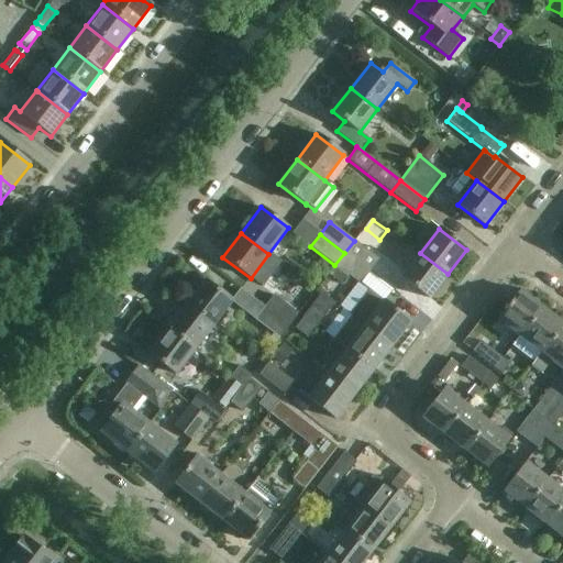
[(344,253),(370,272),(378,260),(354,241),(344,253)]
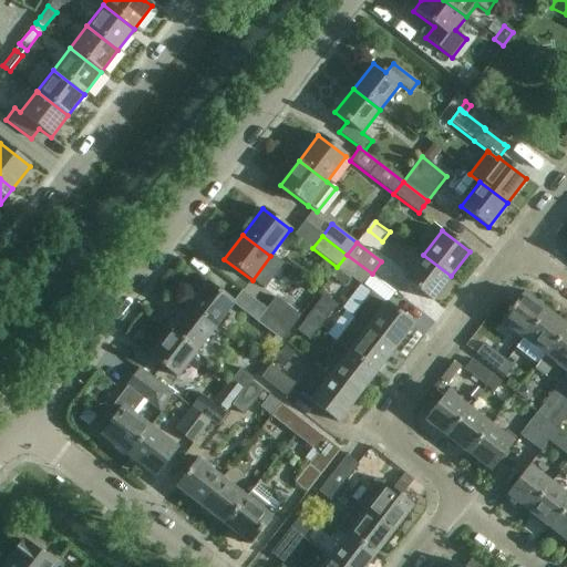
[(347,255),(337,267),(338,268),(361,287),(372,274),(347,255)]
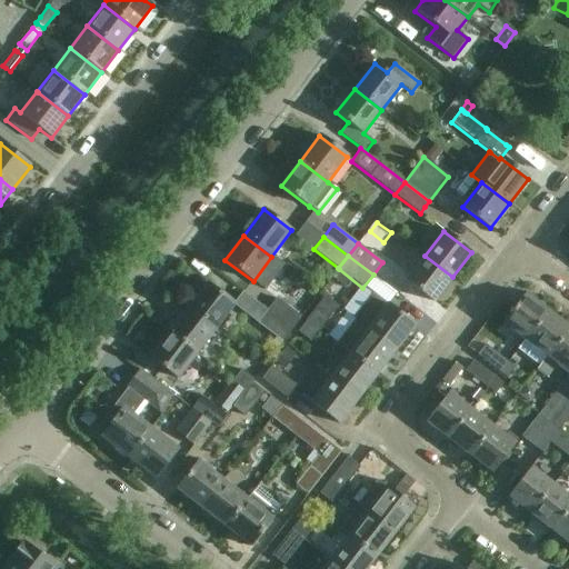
[(432,301),(452,277),(425,256),(406,280),(432,301)]
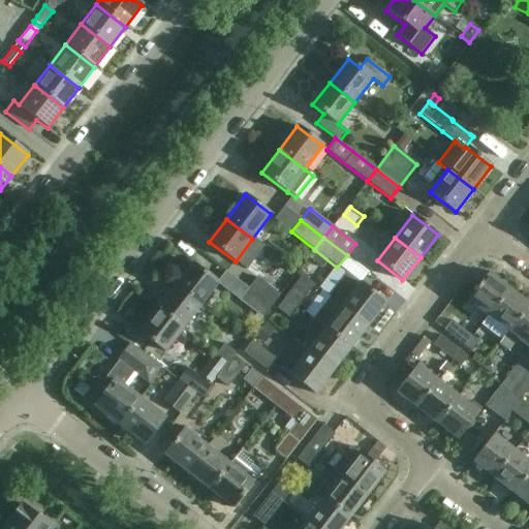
[(175,286),(200,307),(218,283),(192,262),(175,286)]
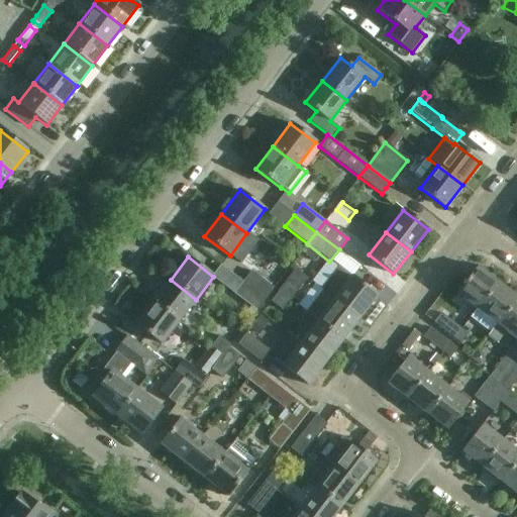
[(336,268),(320,289),(322,291),(324,292),(333,300),(358,318),(377,296),(352,277),(351,277),(337,266),(336,268)]
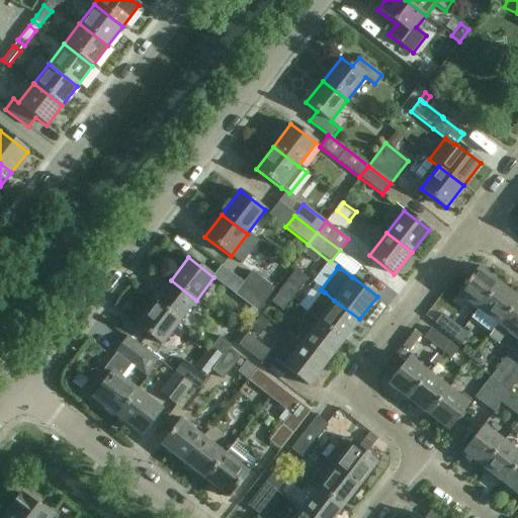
[(478,268),(456,294),(477,310),(497,283),(478,268)]
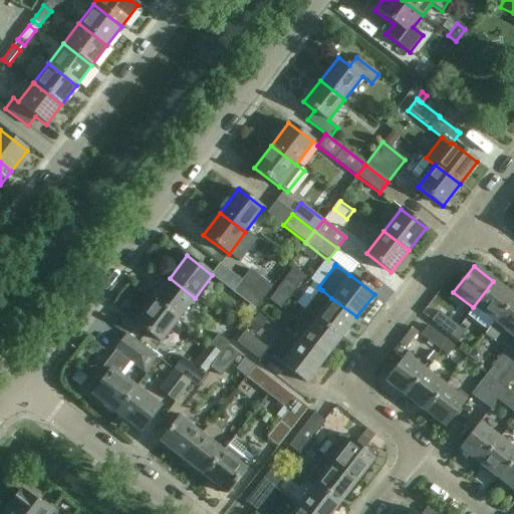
[(276,290),(288,299),(296,288),(304,278),(293,268),(284,279),(276,290)]
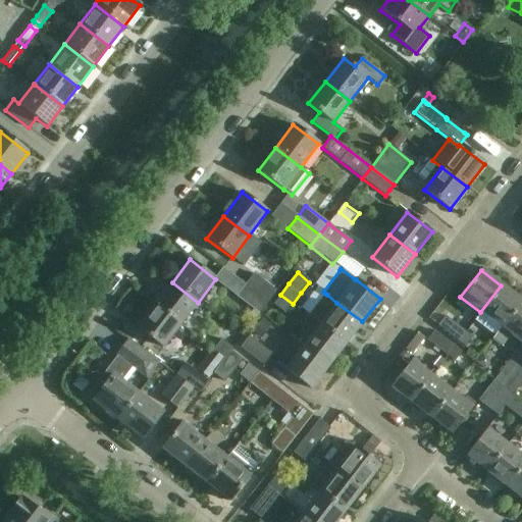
[(253,274),(245,286),(261,299),(267,303),(275,292),(253,274)]
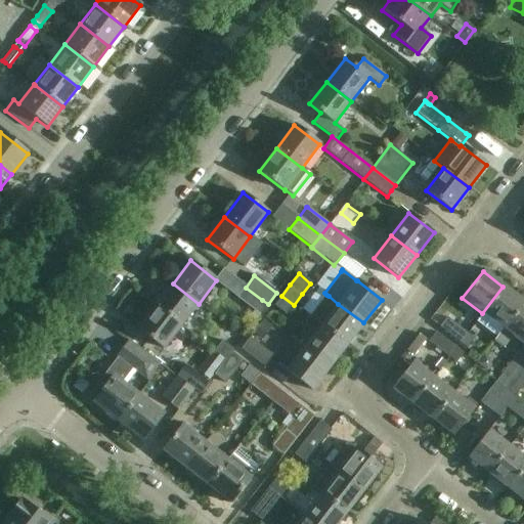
[(233,278),(226,289),(237,298),(246,288),(233,278)]
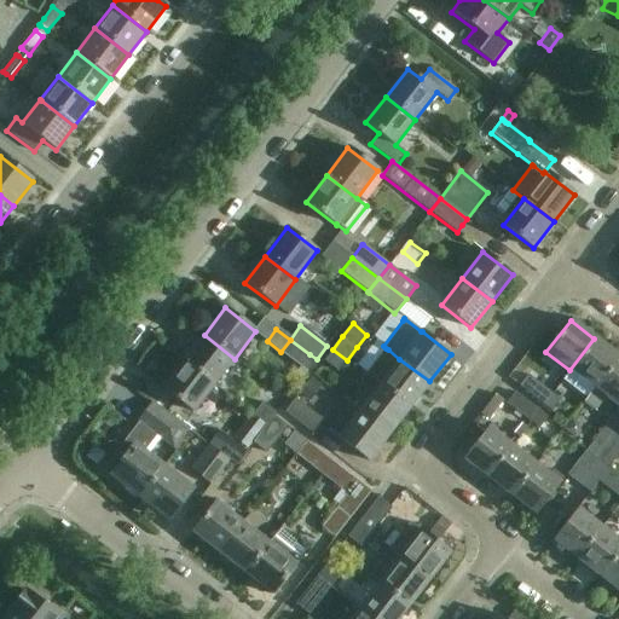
[(214,386),(235,359),(204,335),(184,363),(214,386)]
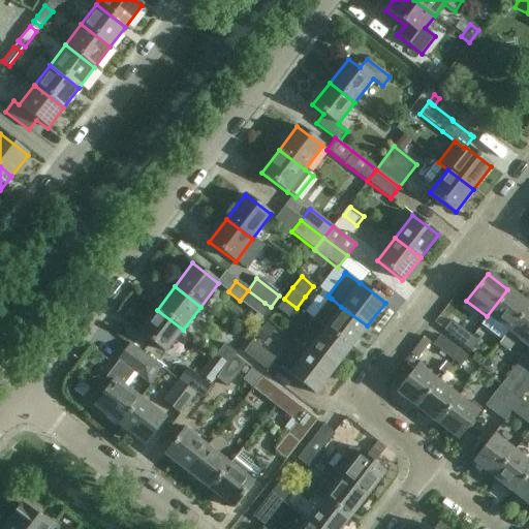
[(487,316),(480,324),(501,340),(506,333),(506,332),(509,329),(516,321),(528,305),(509,290),(507,289),(487,316)]
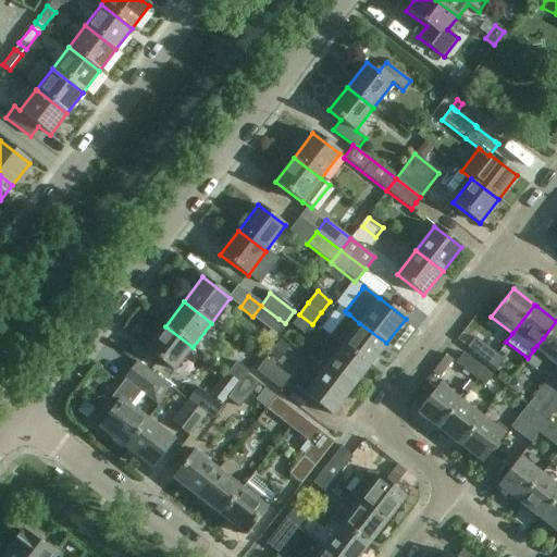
[(261,306),(252,317),(276,334),(285,323),(279,319),(261,306)]
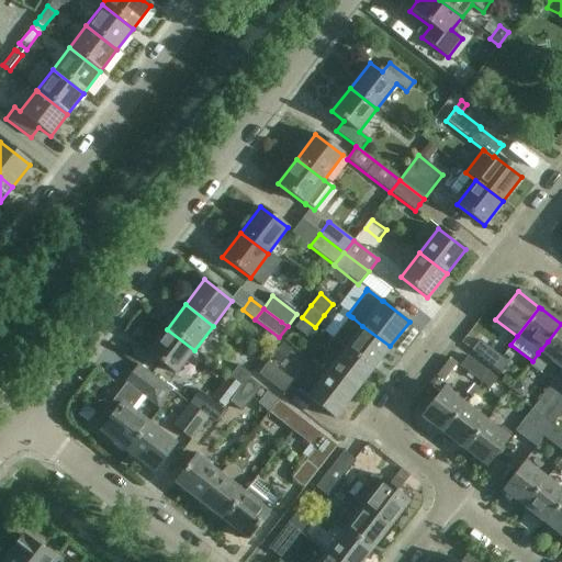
[(390,346),(362,326),(350,316),(332,340),(345,349),(371,370),(390,346)]
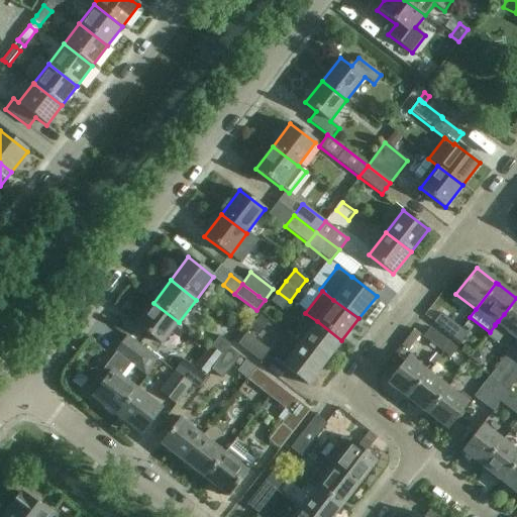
[(282,310),(290,301),(278,292),(271,302),(282,310)]
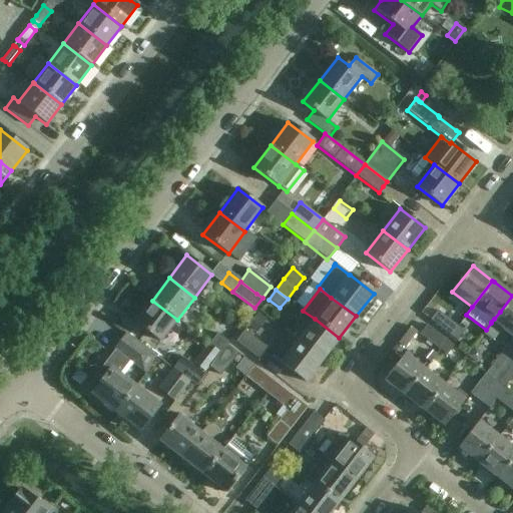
[(486,330),(482,335),(483,336),(492,342),(501,330),(511,338),(512,335),(512,296),(500,312),(494,319),(491,322),(491,323),(486,330)]
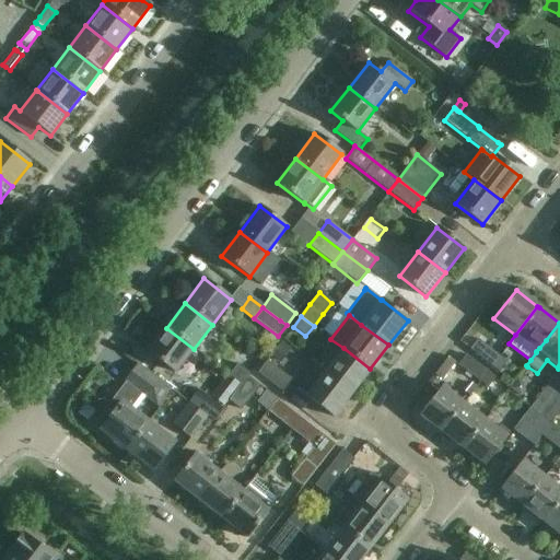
[(176,373),(194,349),(166,328),(148,351),(176,373)]
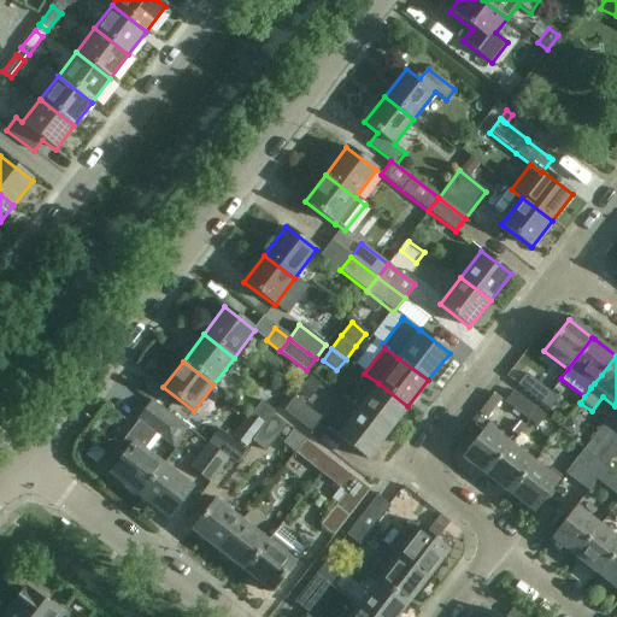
[(542,405),(551,393),(526,374),(517,386),(542,405)]
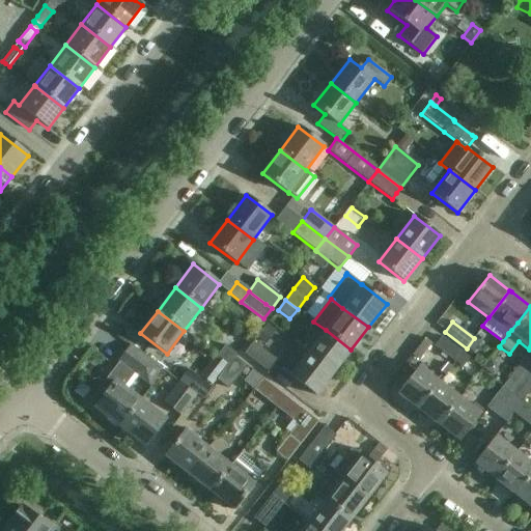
[(267,323),(254,338),(263,345),(276,330),(267,323)]
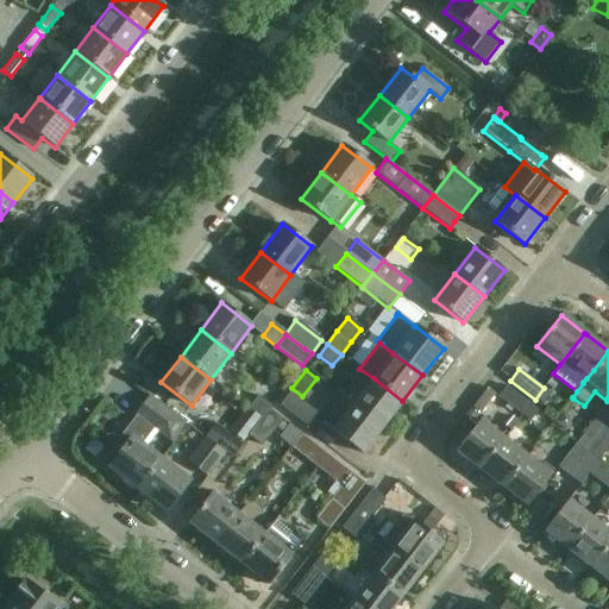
[(353,405),(352,406),(382,428),(383,427),(402,401),(374,378),(353,405)]
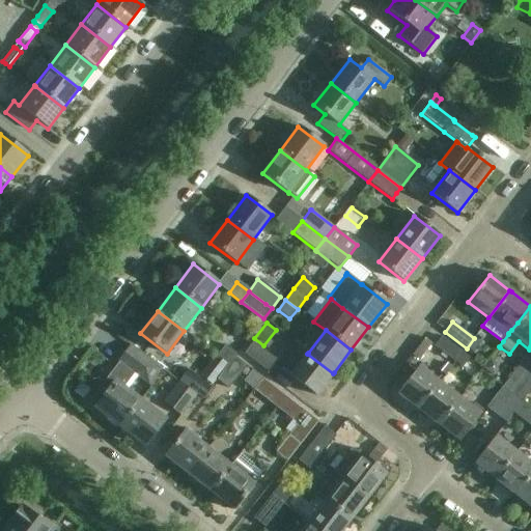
[(455,363),(464,353),(441,336),(434,346),(455,363)]
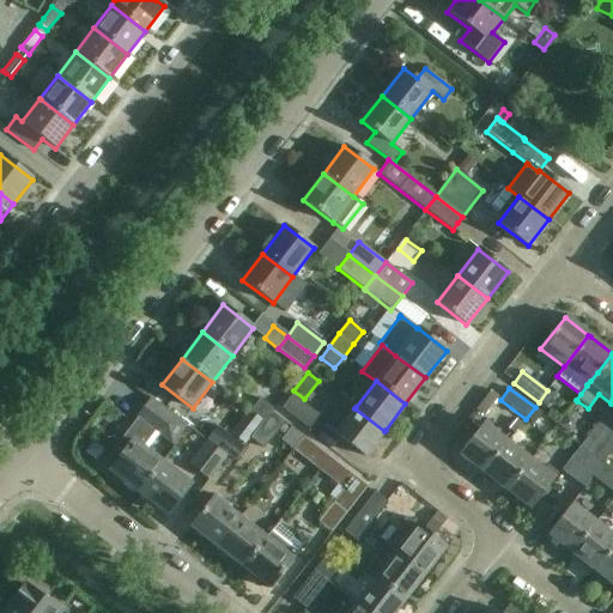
[(490,390),(475,411),(483,417),(498,396),(490,390)]
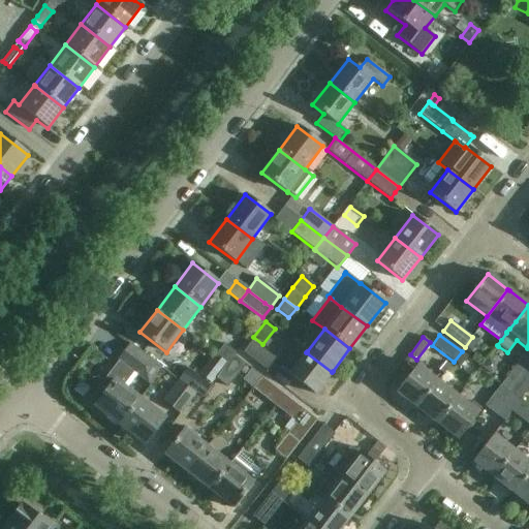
[(472,337),(465,347),(471,351),(478,342),(472,337)]
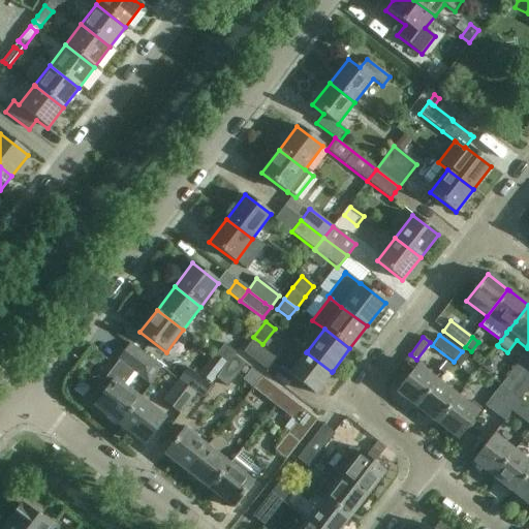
[(269,367),(275,359),(252,341),(243,352),(266,370),(269,367)]
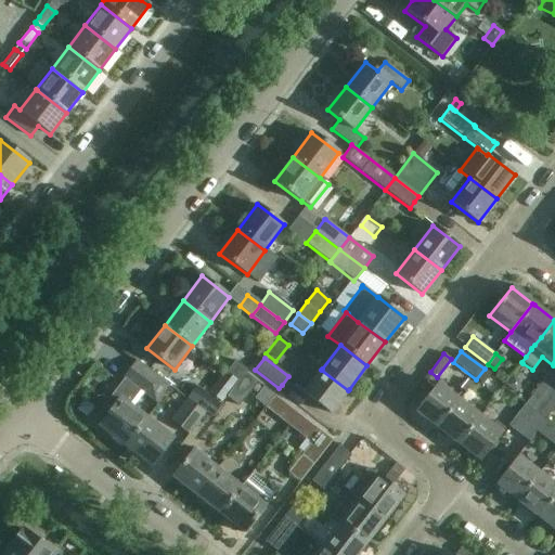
[(234,361),(227,372),(237,382),(243,374),(245,373),(245,372),(246,371),(234,361)]
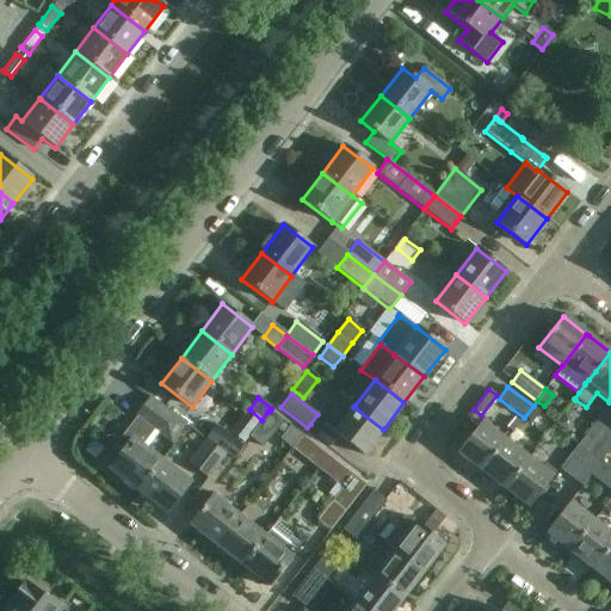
[(149,399),(136,415),(137,417),(159,433),(171,443),(185,425),(172,415),(149,399)]
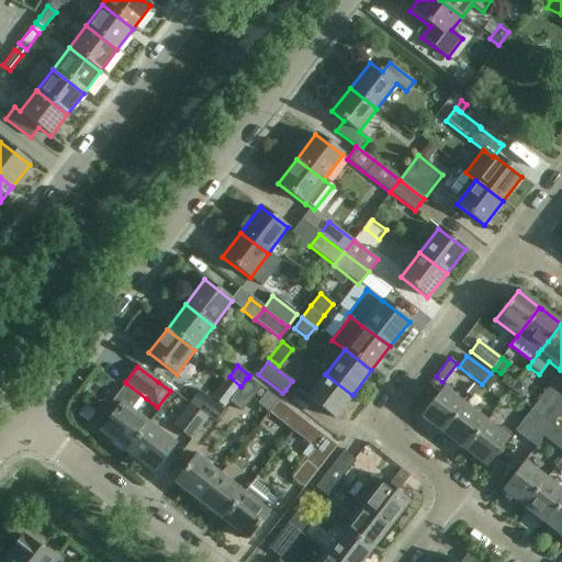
[(315,367),(298,389),(307,397),(335,418),(352,395),(325,374),(315,367)]
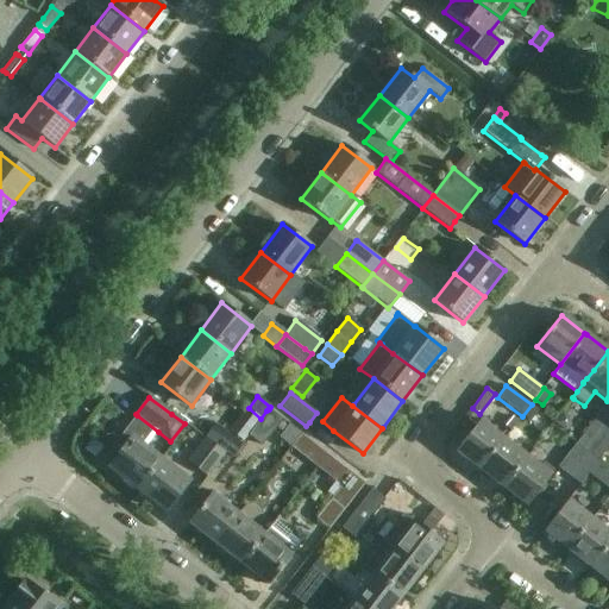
[(532,405),(522,416),(529,421),(538,410),(532,405)]
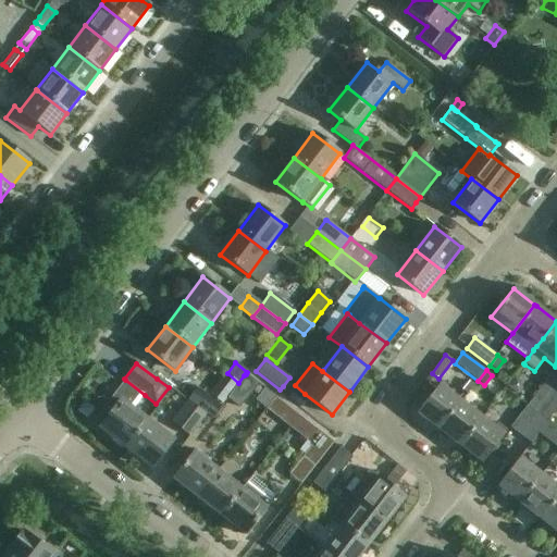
[(227,397),(227,398),(239,408),(258,383),(246,374),(244,375),(238,383),(227,397)]
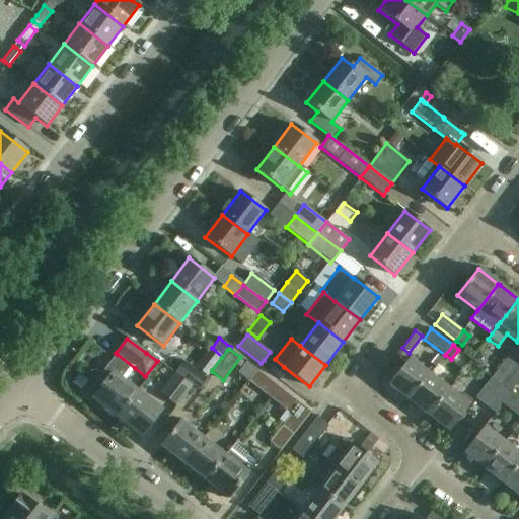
[(516,366),(518,361),(518,360),(518,361),(518,360),(518,352),(513,349),(491,378),(501,385),(516,366)]
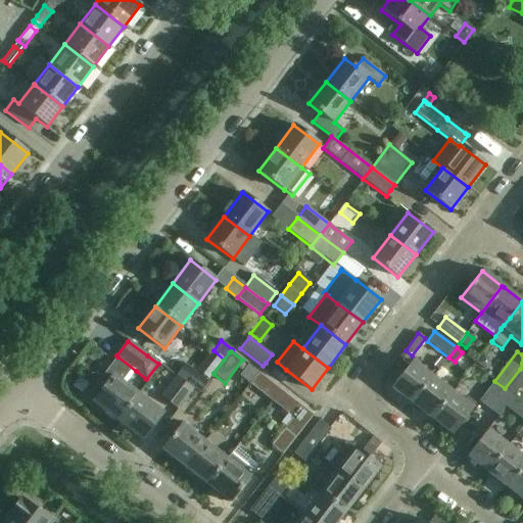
[(413,405),(433,378),(412,362),(414,359),(407,353),(401,361),(408,366),(390,387),(413,405)]
